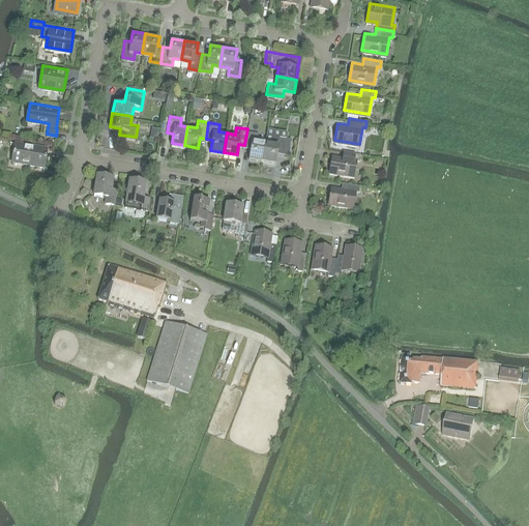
[(247,128),(244,145),(252,146),(250,156),(263,158),(266,139),(258,138),(259,130),(247,128)]
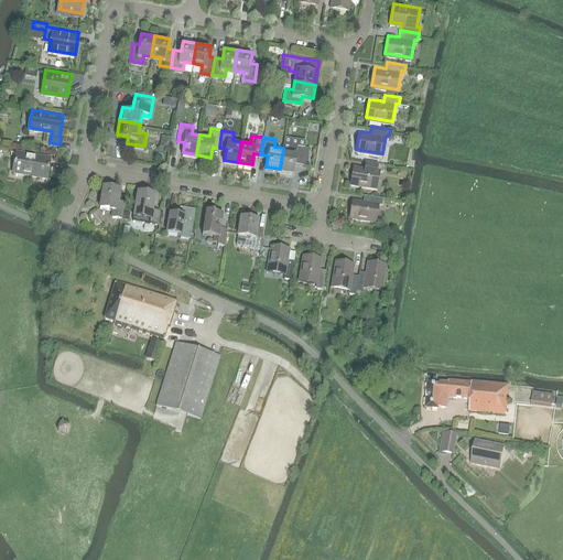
[(283,148),(280,169),(293,171),(295,161),(307,163),(311,146),(293,142),(292,150),(283,148)]
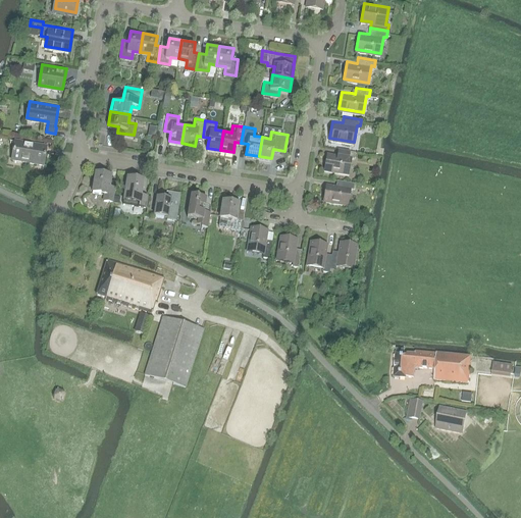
[(44,162),(47,144),(15,139),(12,157),(44,162)]
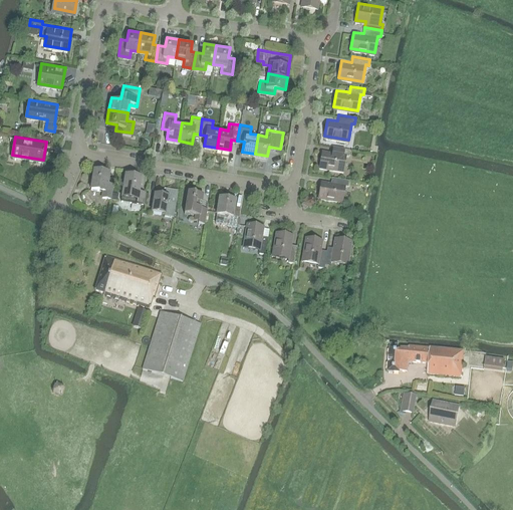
[(349,154),(350,148),(333,145),(332,151),(322,149),(319,166),(343,170),(346,153),(349,154)]
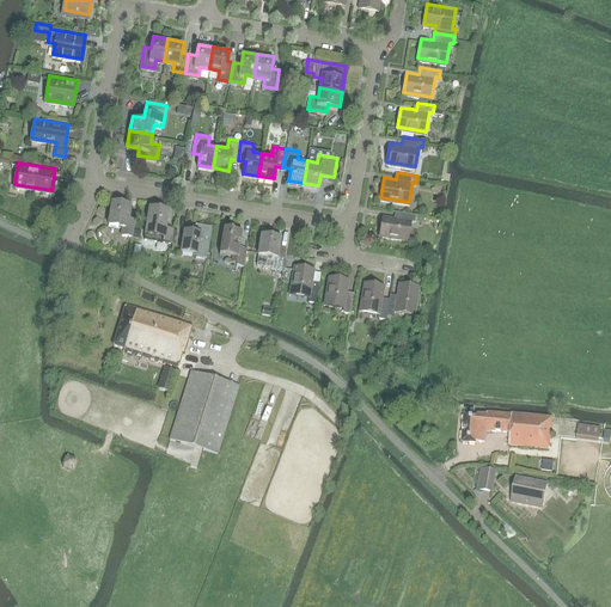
[(133,233),(136,218),(129,216),(132,202),(112,200),(109,222),(123,225),(122,232),(133,233)]
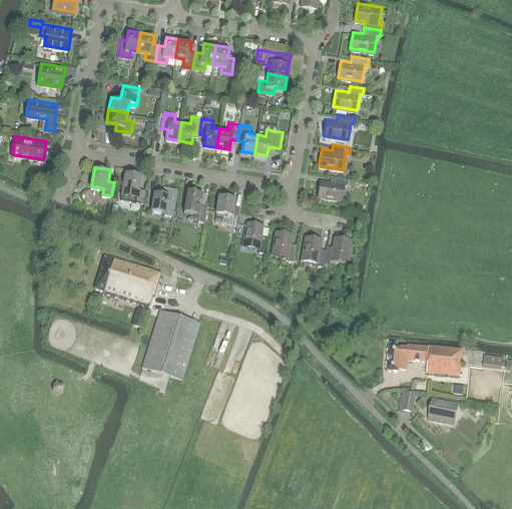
[(143,201),(145,189),(139,188),(141,174),(125,172),(121,198),(143,201)]
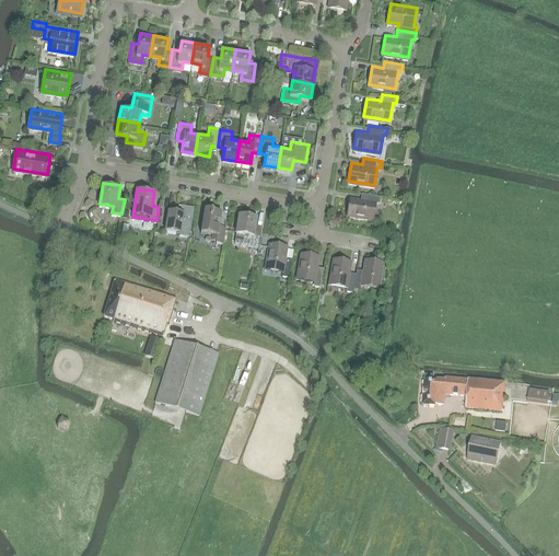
[(380,200),(381,194),(362,190),(361,197),(350,196),(347,213),(373,218),(376,200),(380,200)]
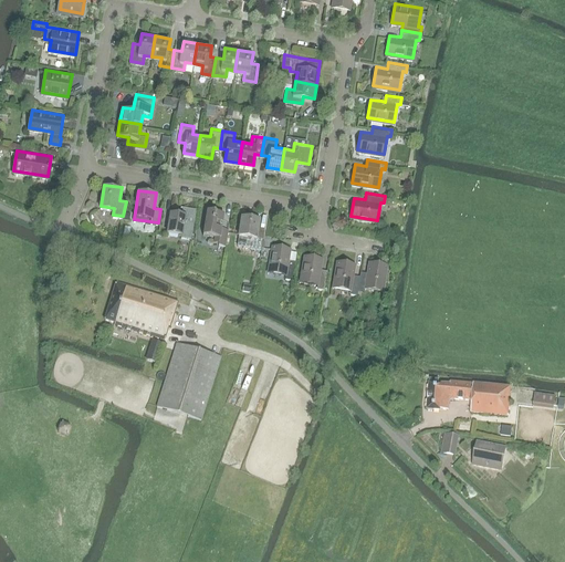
[(191,237),(192,231),(197,207),(184,205),(182,212),(171,211),(168,230),(182,232),(182,235),(191,237)]
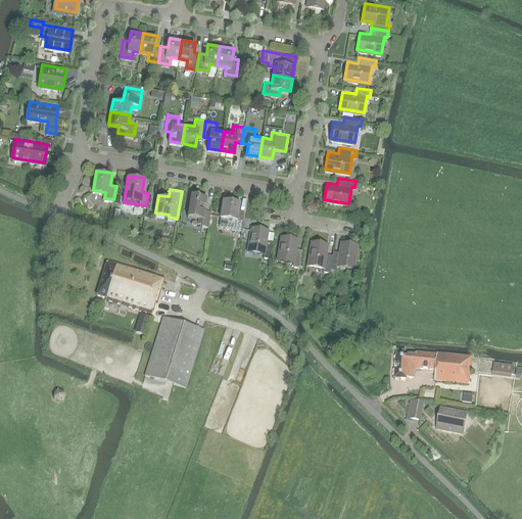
[(208,225),(211,209),(205,208),(207,195),(191,193),(188,214),(198,216),(197,221),(202,222),(202,224),(208,225)]
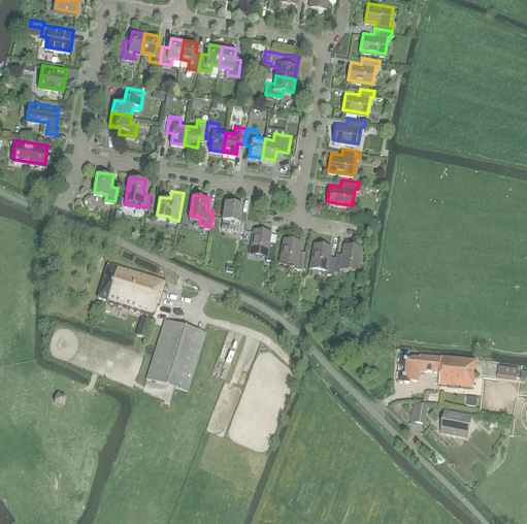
[(244,230),(248,210),(241,209),(242,203),(226,200),(223,218),(235,220),(233,229),(244,230)]
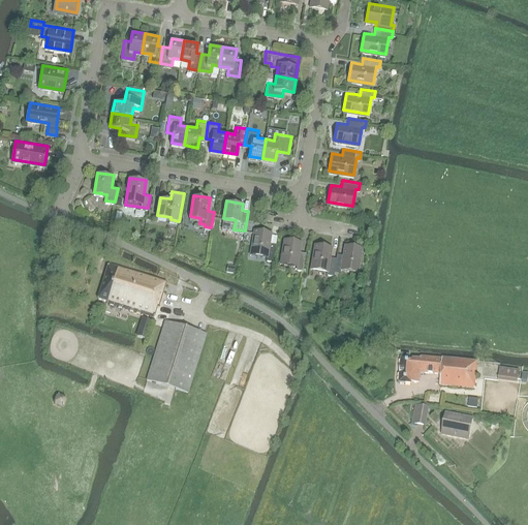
[(274,259),(277,242),(270,241),(272,230),(255,227),(251,252),(268,255),(268,258),(274,259)]
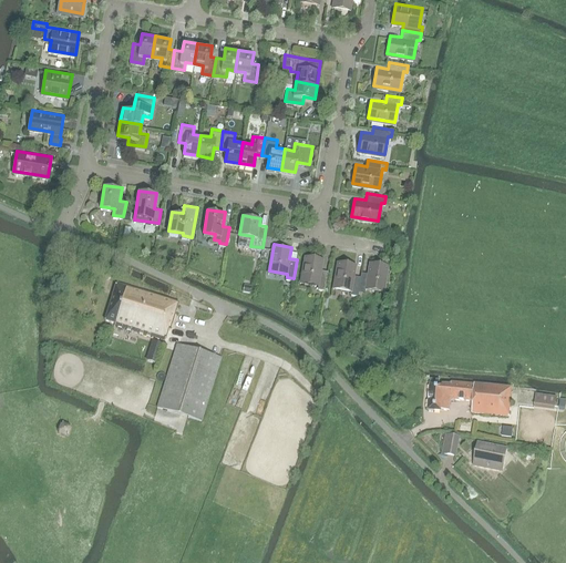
[(326,287),(328,269),(321,267),(323,257),(306,254),(301,280),(319,284),(319,286),(326,287)]
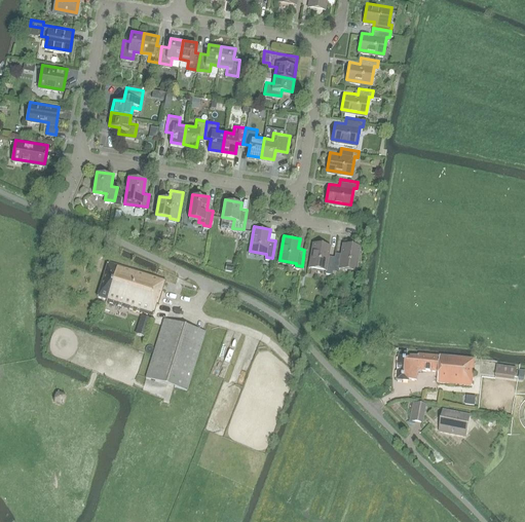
[(326,270),(332,271),(333,268),(335,254),(329,253),(331,244),(313,240),(309,265),(326,268),(326,270)]
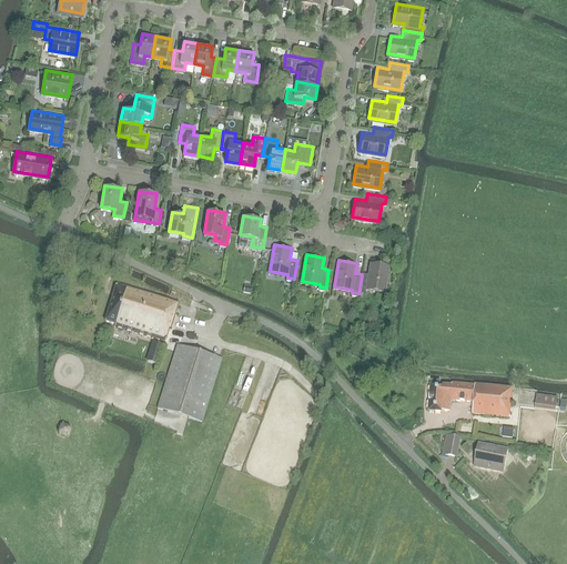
[(385,290),(390,263),(371,261),(370,272),(363,271),(362,274),(360,290),(366,290),(366,288),(385,290)]
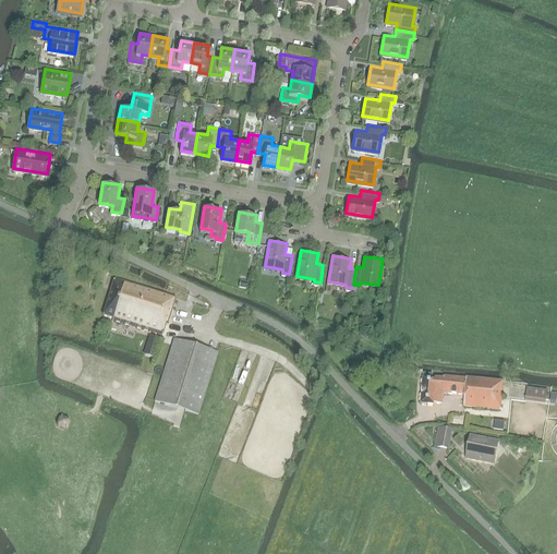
[(176,294),(114,275),(104,312),(113,315),(113,316),(162,332),(166,321),(168,322),(176,294)]
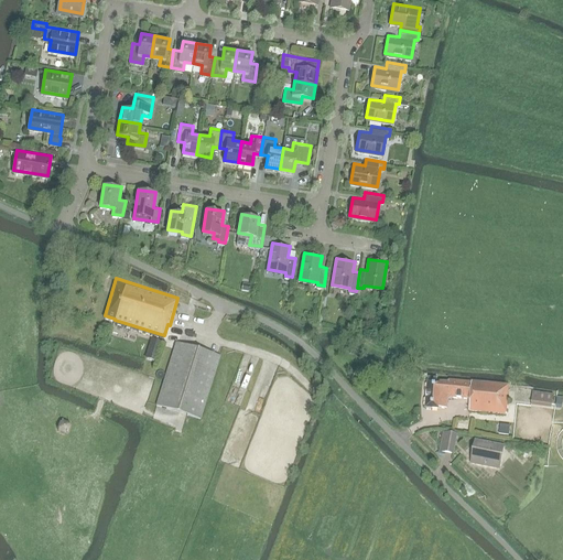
[(244,279),(242,287),(250,289),(251,281),(244,279)]
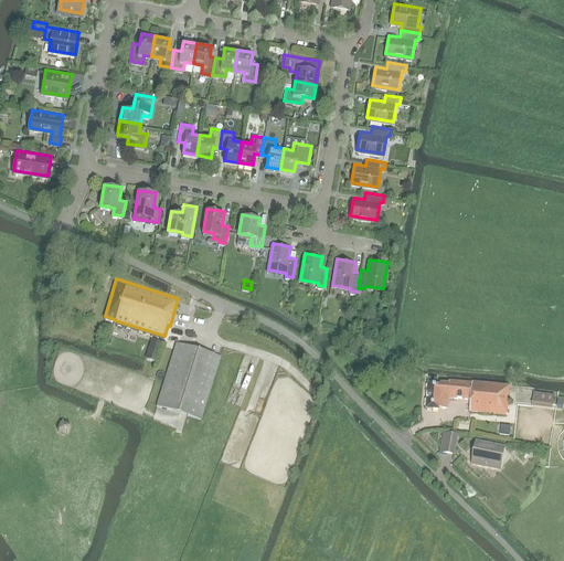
[(177,340),(172,353),(157,402),(201,416),(221,353),(177,340)]
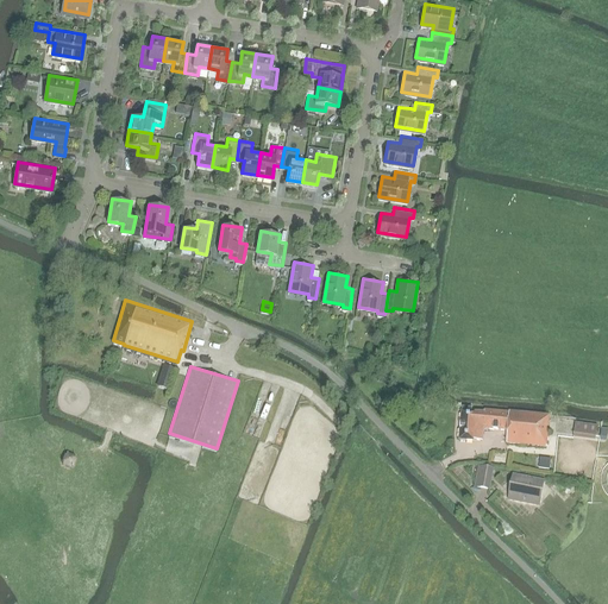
[(547,442),(550,411),(511,408),(511,409),(486,407),(486,410),(472,409),(472,404),(463,403),(461,436),(475,438),(475,436),(483,438),(484,425),(508,427),(507,439),(547,442)]
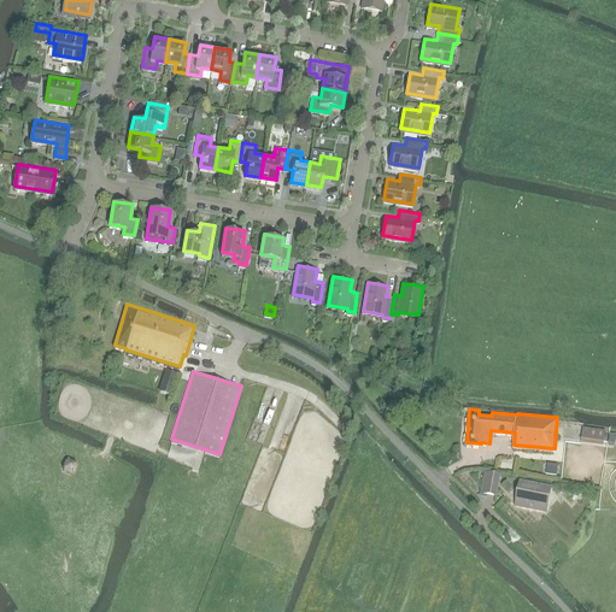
[(584,424),(582,435),(604,439),(606,427),(584,424)]
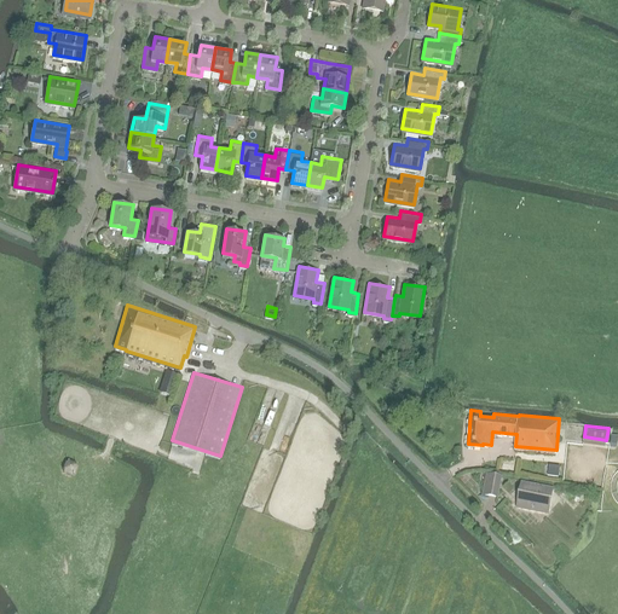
[(561,473),(562,462),(552,461),(550,471),(561,473)]
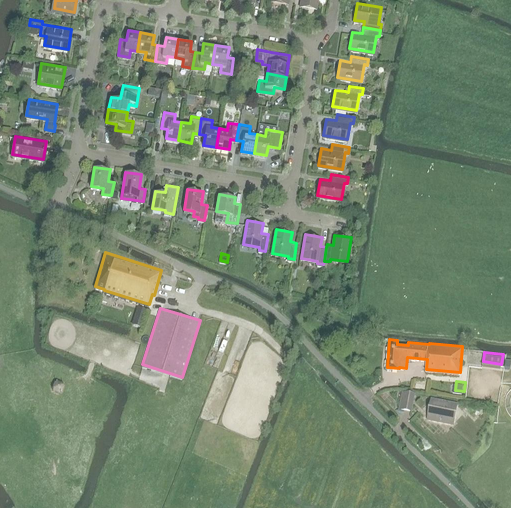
[(403,389),(400,406),(412,408),(415,392),(403,389)]
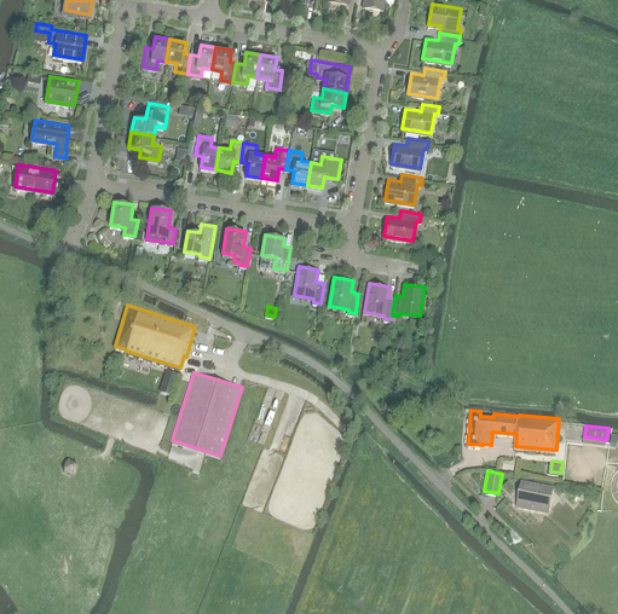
[(549,505),(554,486),(523,480),(518,503),(529,505),(529,502),(549,505)]
